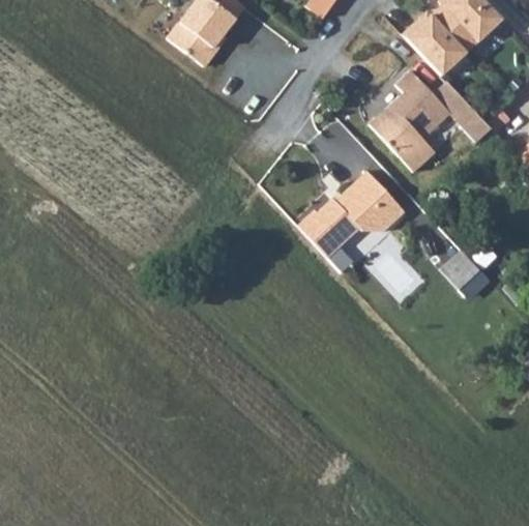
[(168,0),(153,22),(166,30),(186,2),(183,0),(168,0)]
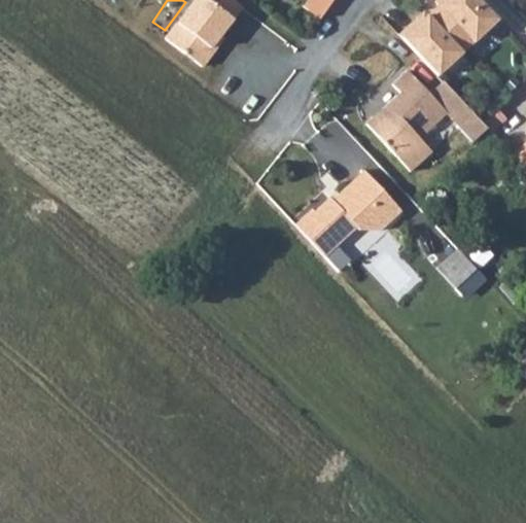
[(239,4),(234,0),(193,0),(162,43),(198,72),(212,54),(205,46),(239,4)]
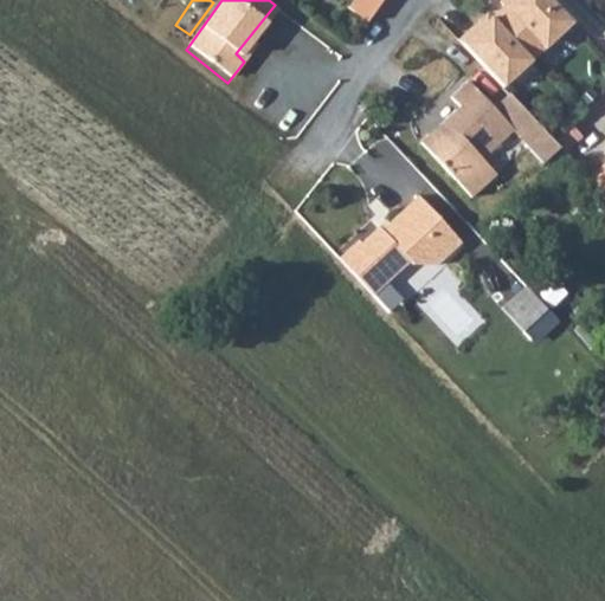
[(353,0),(349,6),(367,20),(381,0),(353,0)]
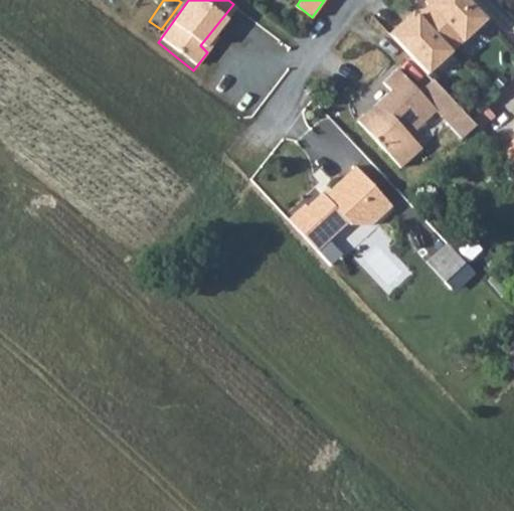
[(486,17),(470,0),(424,0),(427,3),(422,8),(457,45),(486,17)]
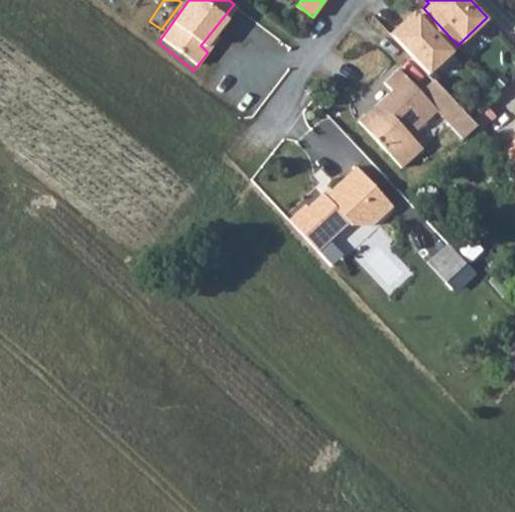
[(415,8),(391,30),(428,72),(458,45),(423,8),(418,12),(415,8)]
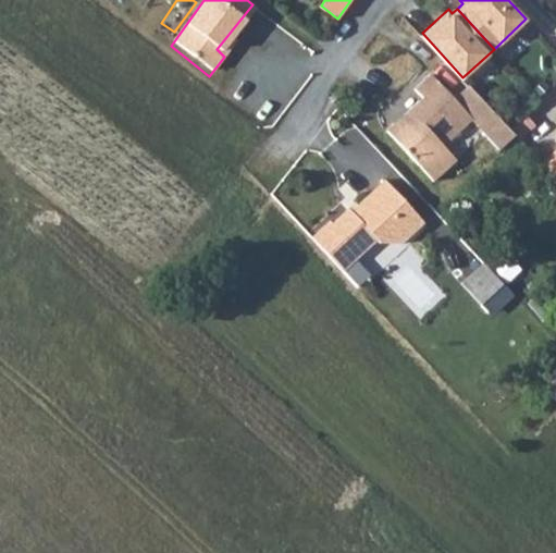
[(423,97),(391,127),(436,180),(459,158),(445,143),(472,119),(499,148),(514,135),(470,85),(455,97),(431,73),(416,88),(423,97)]
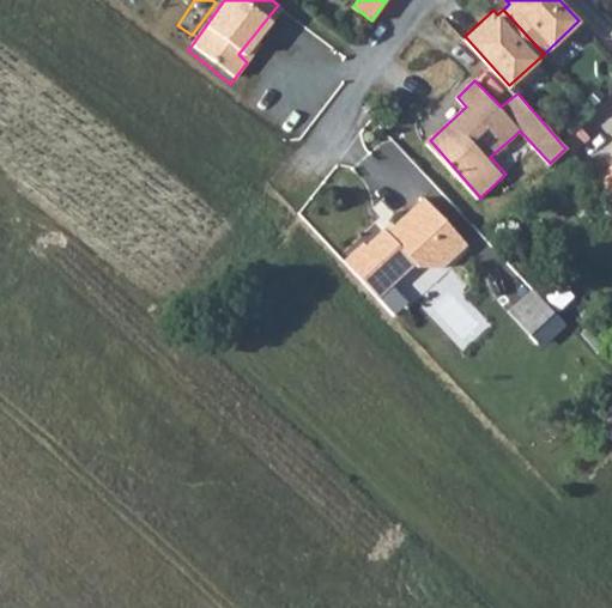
[(611,199),(611,143),(611,145),(611,158),(592,177),(611,199)]
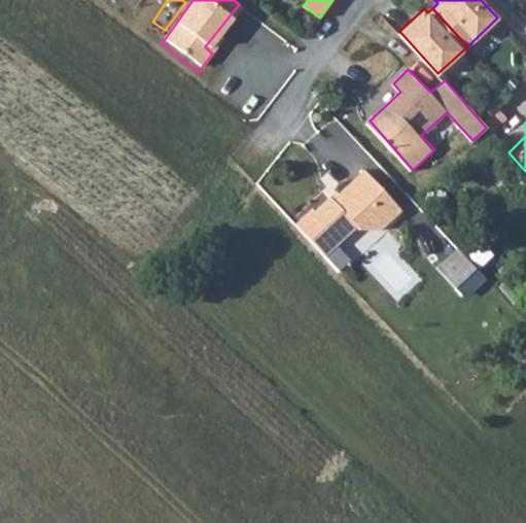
[(364,170),(348,185),(386,227),(402,213),(402,210),(364,170)]
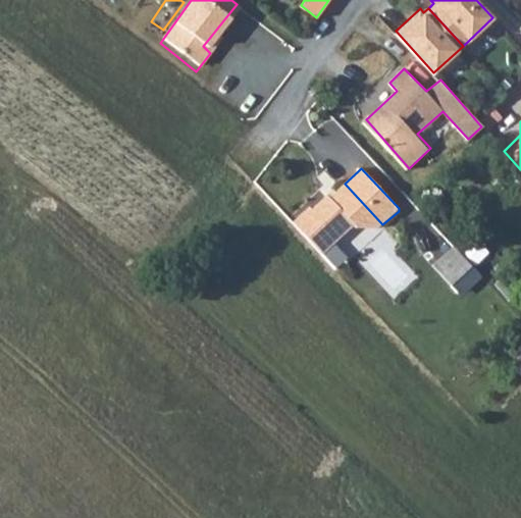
[(310,206),(299,215),(327,247),(350,225),(353,223),(358,228),(377,229),(382,224),(345,184),(330,196),(327,195),(313,209),(310,206)]
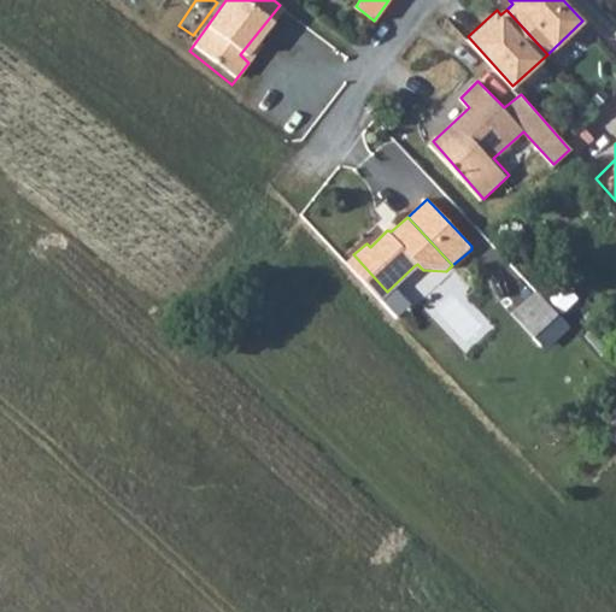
[(353,254),(345,263),(379,300),(387,292),(353,254)]
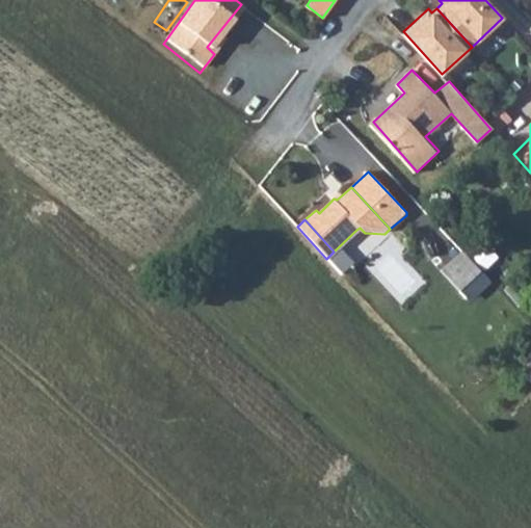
[(459,247),(439,265),(457,286),(478,267),(459,247)]
